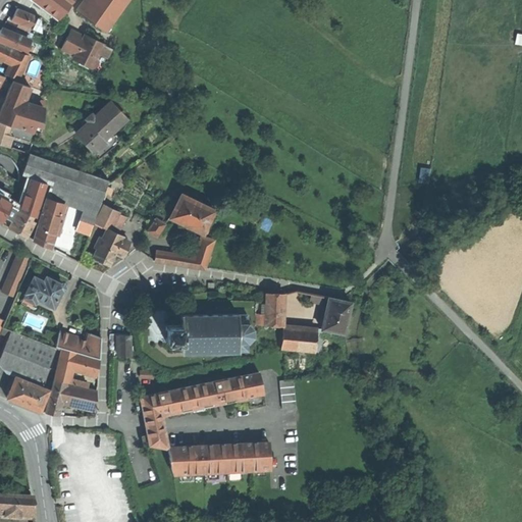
[(32,0),(58,19),(72,0),(32,0)]
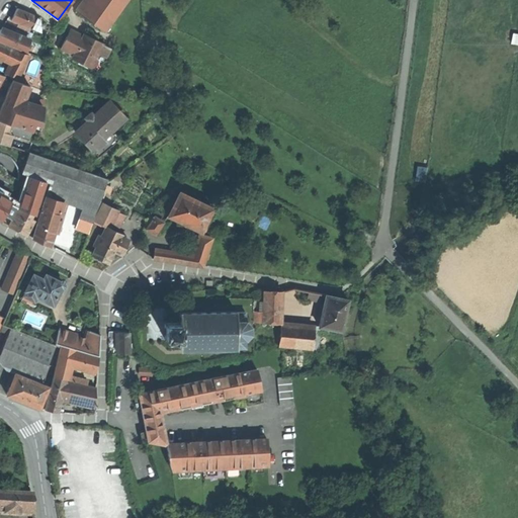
[(124,0),(81,0),(75,10),(104,30),(124,0)]
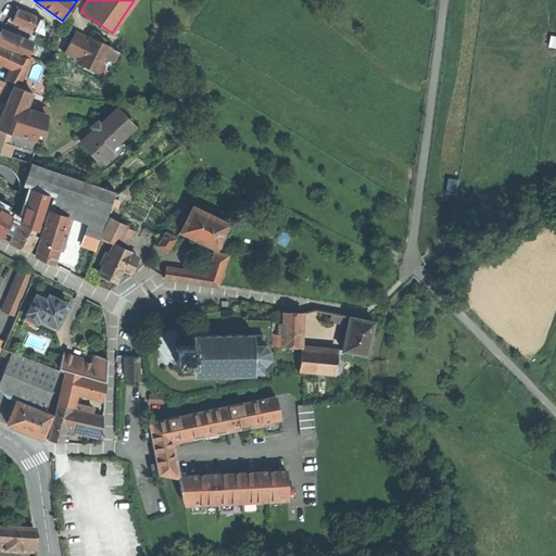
[(15,14),(13,20),(23,24),(29,27),(42,33),(42,19),(17,9),(15,14)]
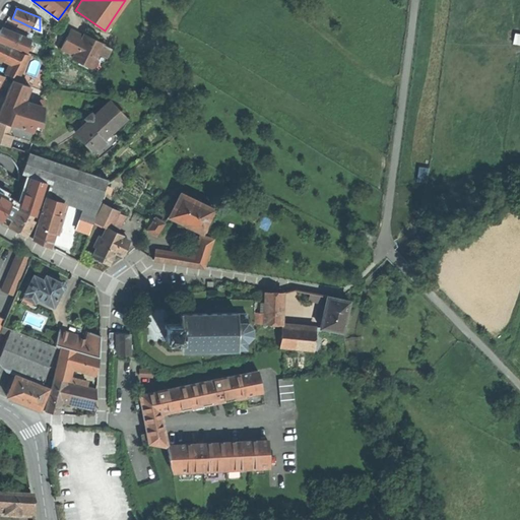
[(26,39),(0,28),(0,27),(0,40),(26,51),(26,39)]
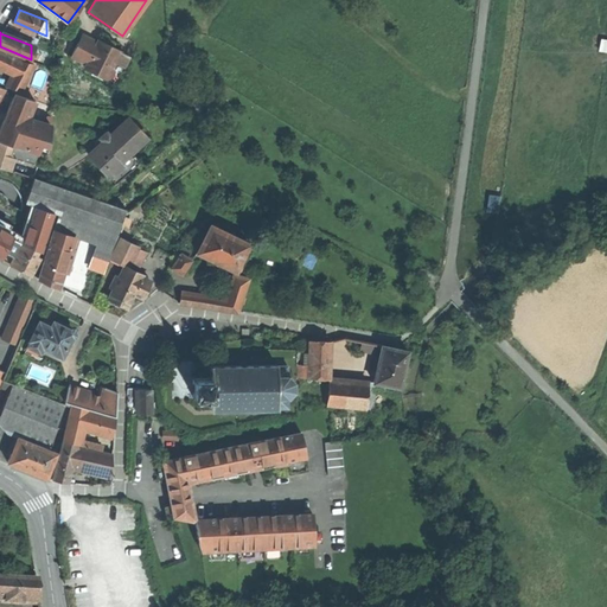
[(76,45),(71,55),(87,62),(85,65),(106,76),(104,80),(114,84),(129,55),(108,44),(107,46),(82,33),(76,45)]
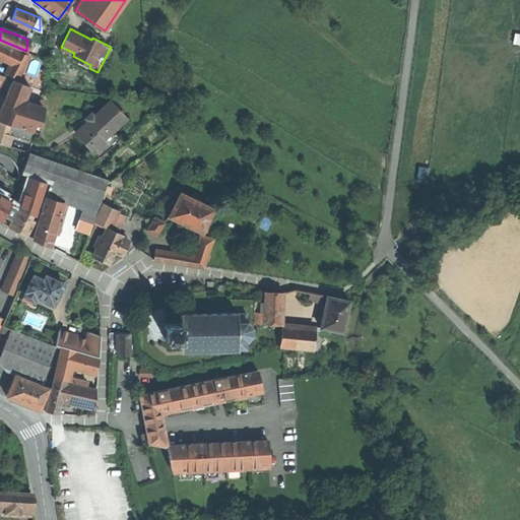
[(0,56),(3,58),(8,47),(0,43),(0,56)]
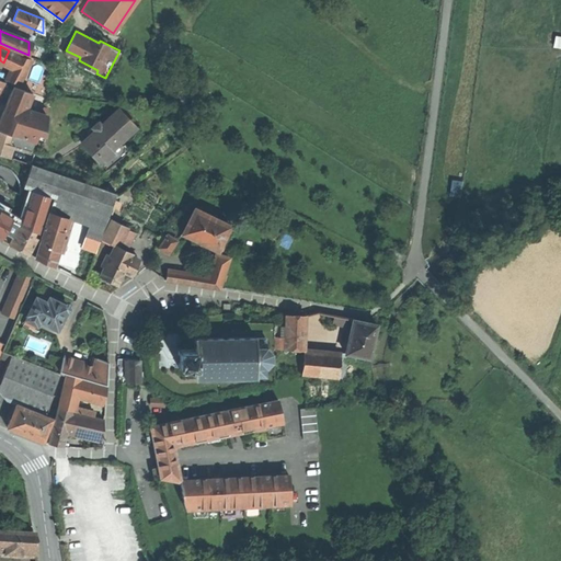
[(3,63),(11,67),(18,55),(9,50),(3,63)]
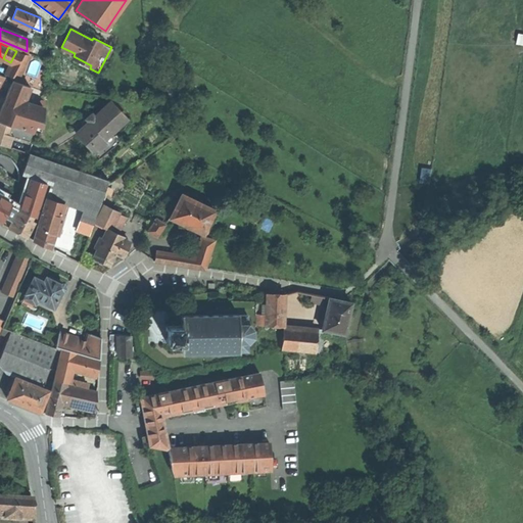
[(29,54),(16,49),(16,51),(10,62),(5,73),(17,78),(29,54)]
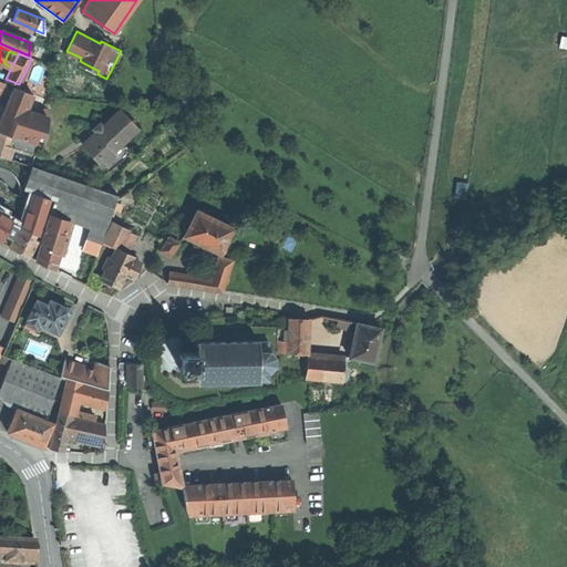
[(2,112),(0,117),(0,130),(16,135),(26,110),(32,93),(13,85),(2,112)]
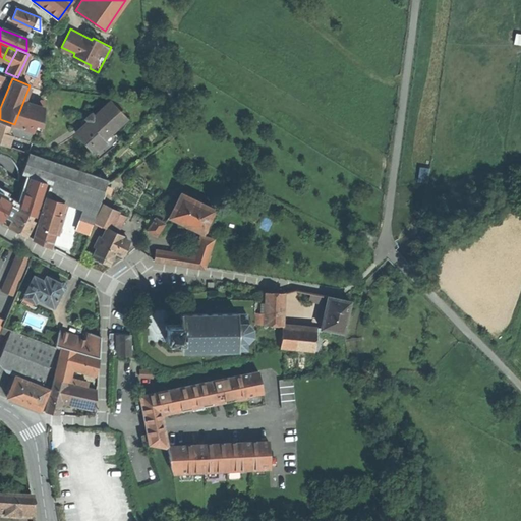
[(43,107),(23,101),(14,124),(32,129),(40,132),(43,107)]
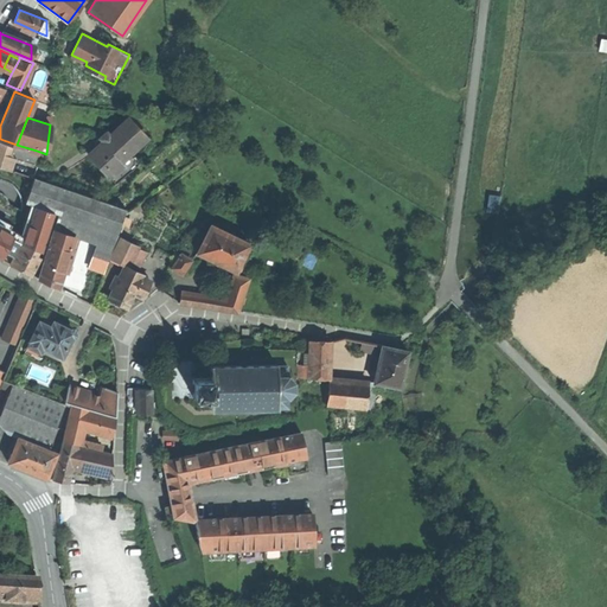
[(97,165),(106,173),(128,153),(145,136),(128,117),(88,154),(97,165)]
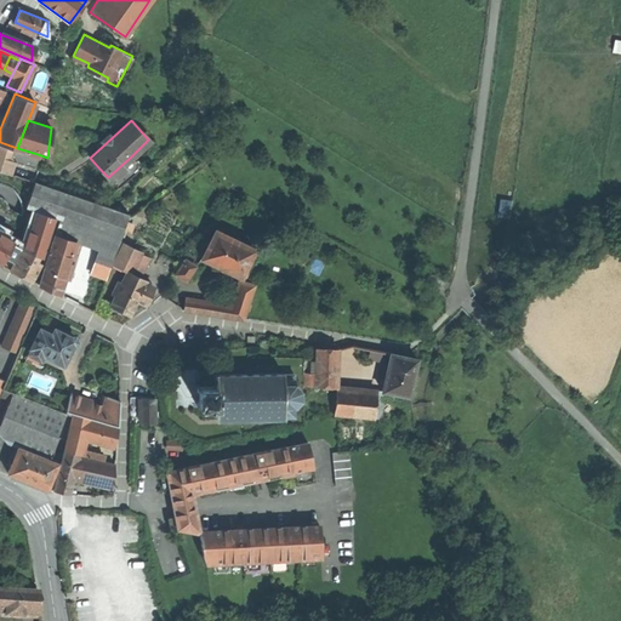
[(17,148),(0,142),(0,155),(13,160),(34,166),(38,154),(17,148)]
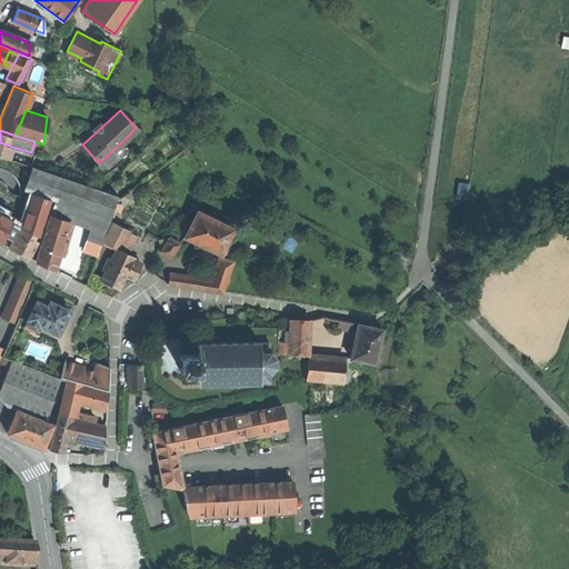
[(0,155),(9,158),(12,147),(0,142),(0,155)]
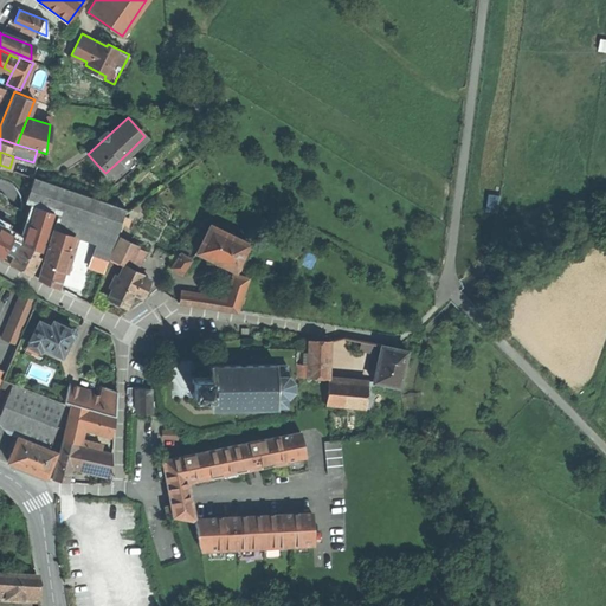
[(137,163),(128,153),(105,173),(115,184),(137,163)]
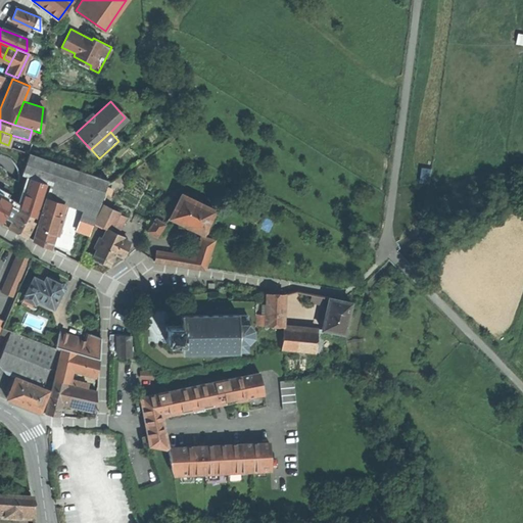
[(12,147),(8,145),(0,142),(0,150),(0,151),(4,158),(0,170),(0,171),(3,172),(7,159),(12,147)]
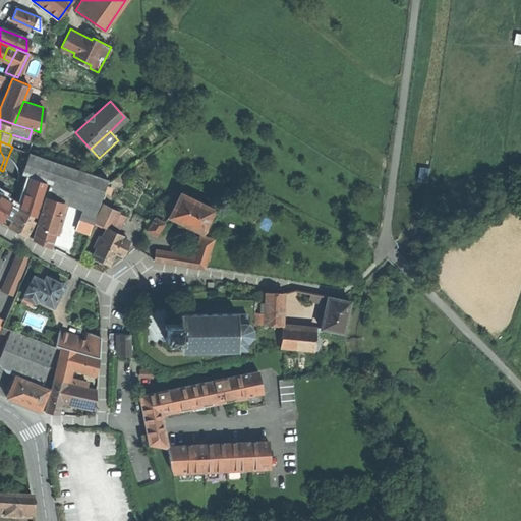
[(29,152),(21,173),(46,181),(51,182),(42,207),(60,213),(60,212),(82,219),(79,229),(90,232),(107,178),(29,152)]
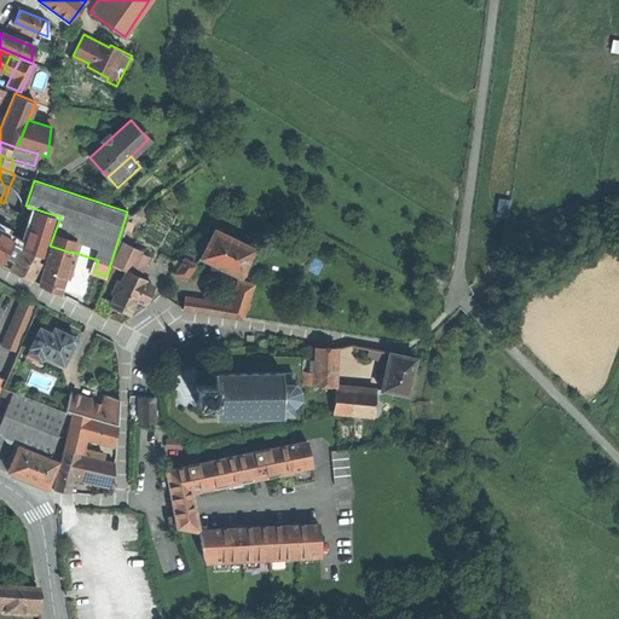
[(28,195),(9,189),(4,203),(10,206),(11,201),(24,206),(28,195)]
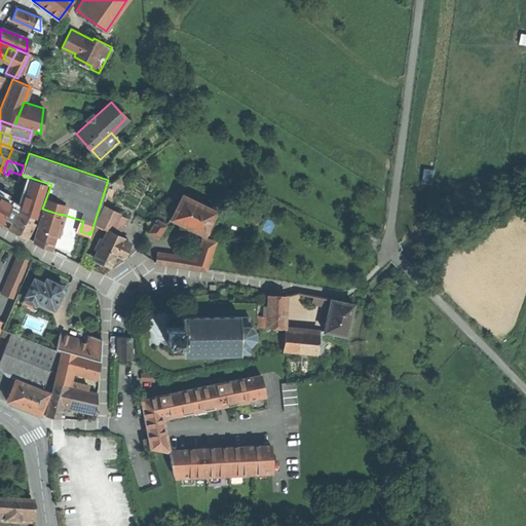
[(433,182),(435,168),(427,167),(425,181),(433,182)]
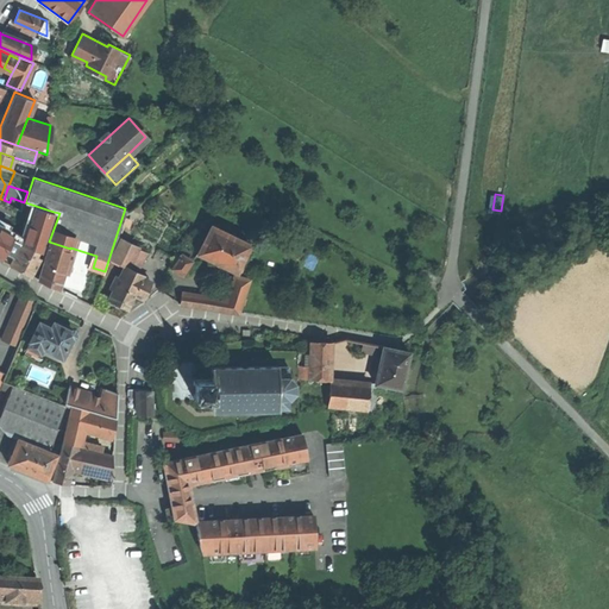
[(25,202),(24,202),(11,198),(10,202),(6,213),(32,221),(49,227),(54,212),(25,202)]
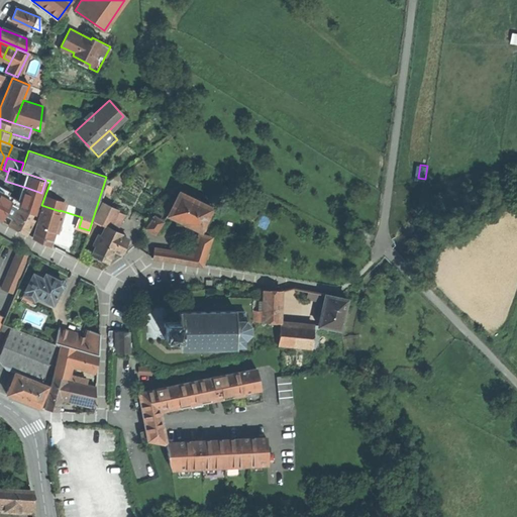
[(36,212),(41,193),(27,188),(24,198),(21,208),(36,212)]
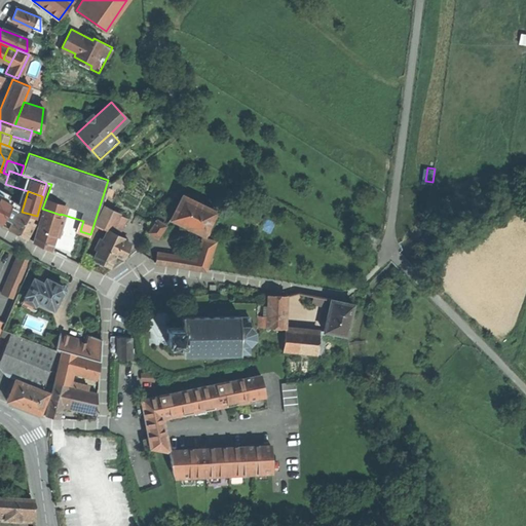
[(184,225),(204,234),(205,232),(210,223),(216,210),(182,194),(171,218),(184,225)]
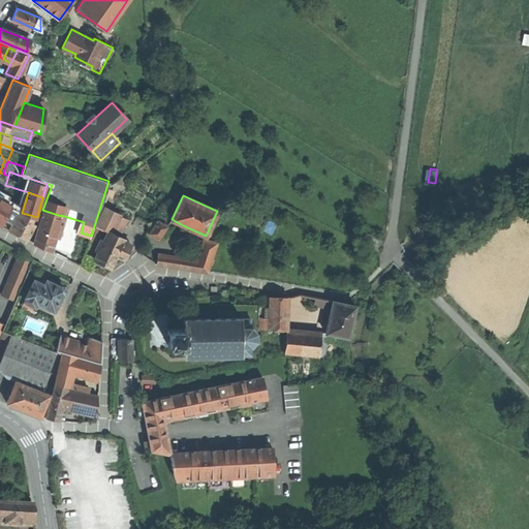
[(12,210),(22,213),(25,203),(14,200),(14,201),(12,210)]
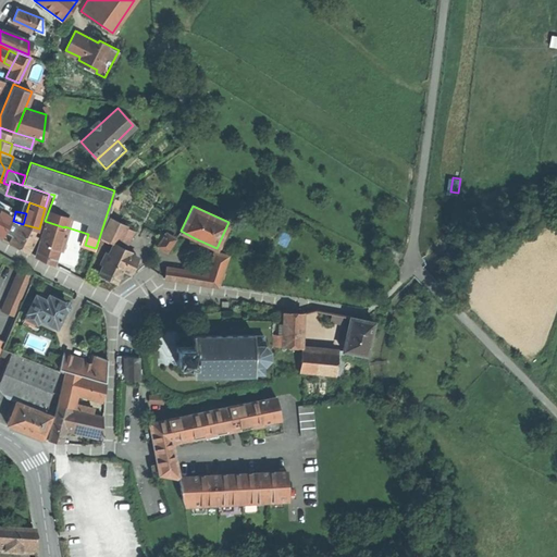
[(0,235),(1,236),(11,219),(7,217),(2,213),(0,217),(0,235)]
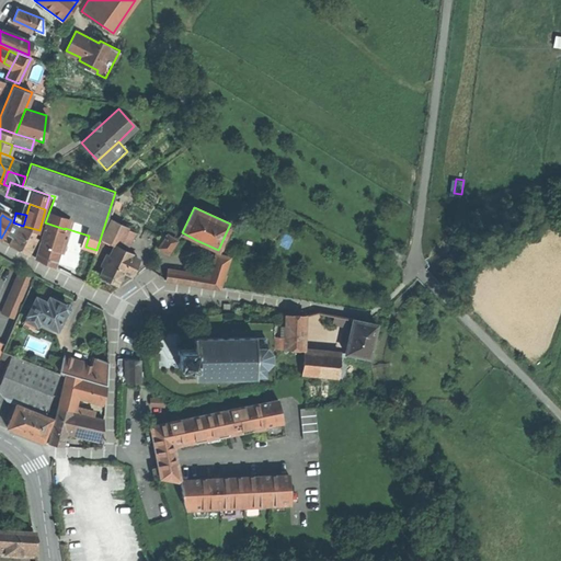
[(102,238),(114,244),(117,245),(121,240),(126,228),(127,226),(111,218),(102,238)]
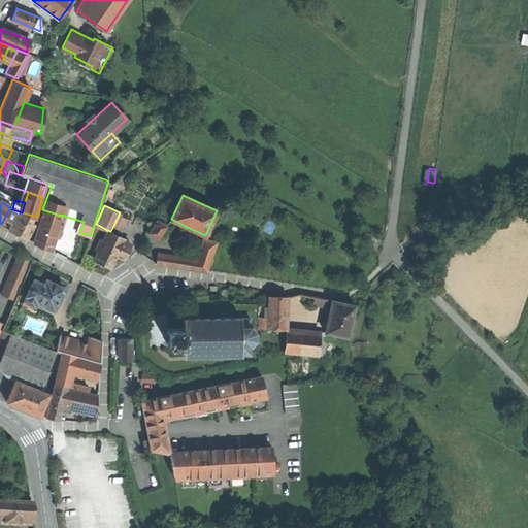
[(55,234),(61,216),(42,209),(33,240),(40,244),(51,250),(55,234)]
